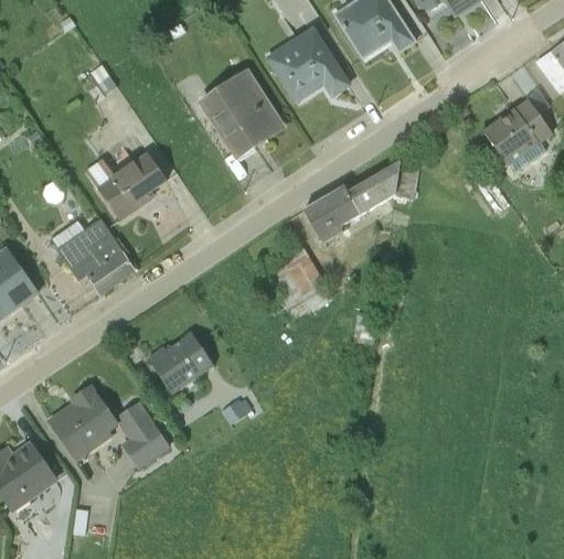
[(416,39),(390,0),(352,0),(334,12),(362,54),(391,35),(400,50),(416,39)]
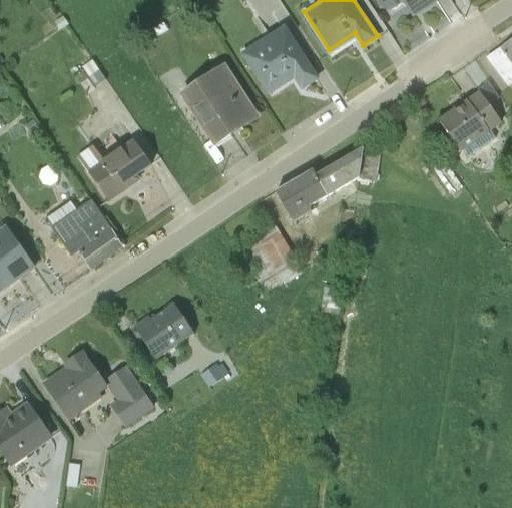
[(383,0),(389,8),(401,0),(417,0),(421,6),(431,0),(383,0)]
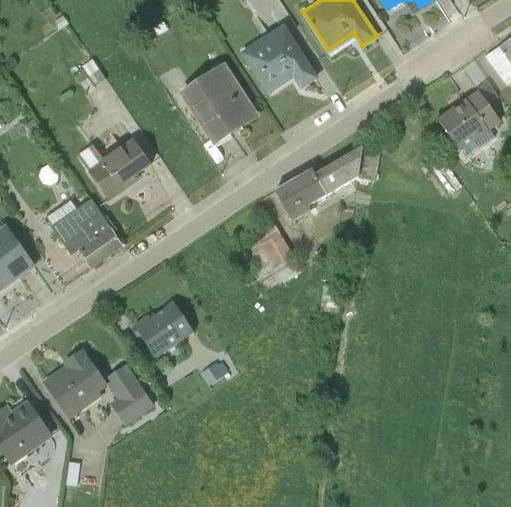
[(317,75),(283,23),(243,49),(269,90),(295,73),(302,84),(317,75)]
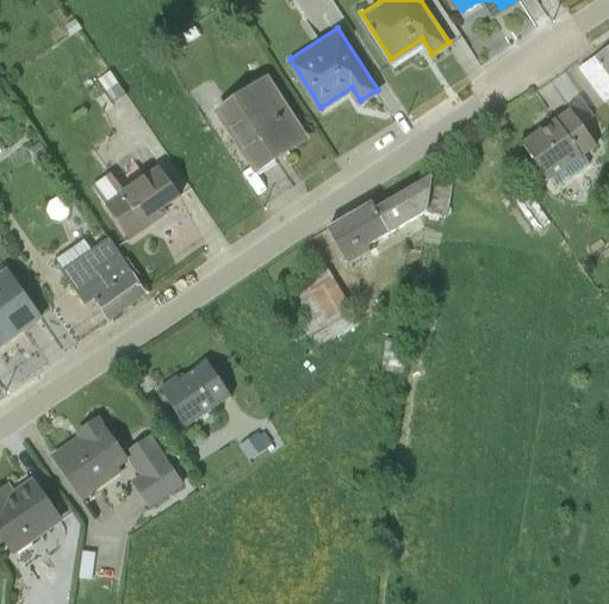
[(608,43),(582,63),(607,98),(608,95),(608,43)]
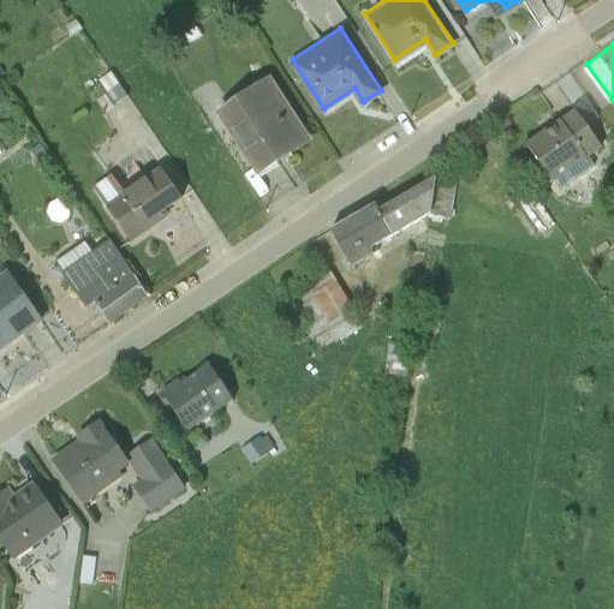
[(111,67),(99,76),(115,100),(127,91),(111,67)]
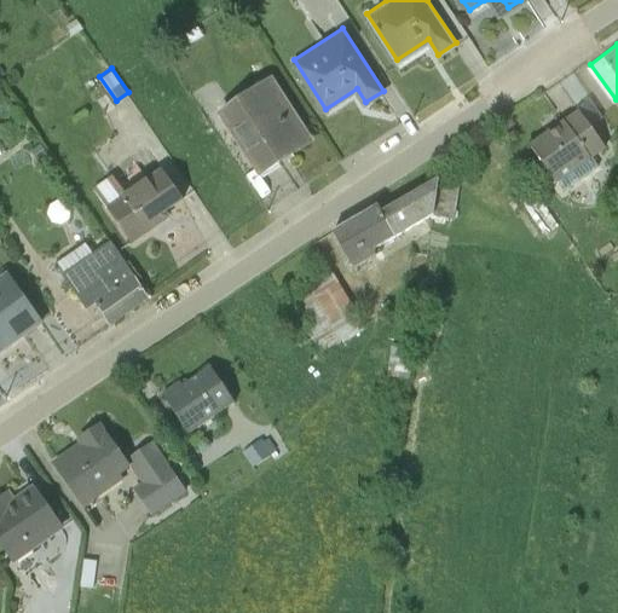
[(270,74),(220,105),(261,169),(281,157),(277,151),(306,133),(270,74)]
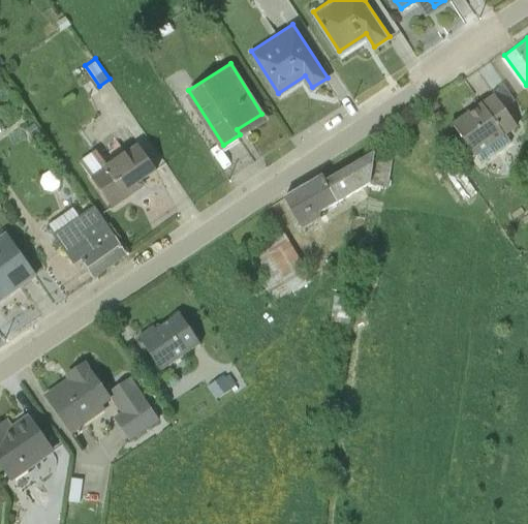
[(495,92),(454,123),(475,153),(517,122),(495,92)]
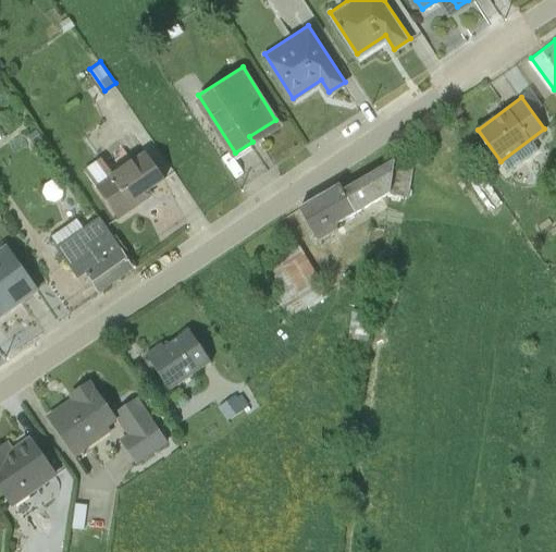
[(83,166),(118,217),(140,201),(136,195),(164,175),(146,148),(114,170),(102,154),(83,166)]
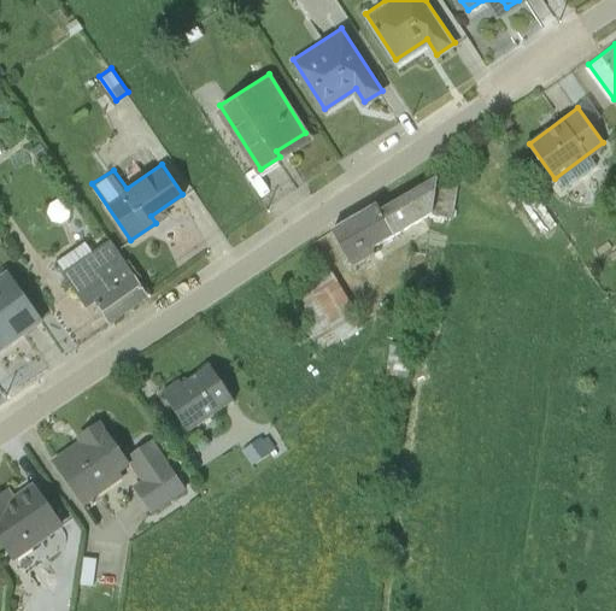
[(380,244),(428,212),(434,176),(381,207),(377,200),(332,227),(355,264),(382,247),(380,244)]
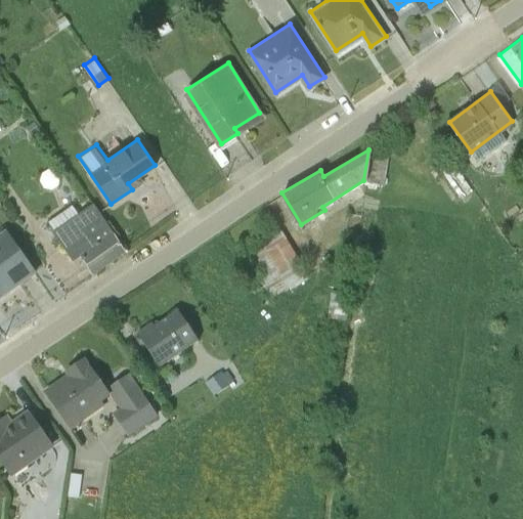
[(125,249),(92,202),(79,211),(72,203),(48,219),(53,226),(51,228),(73,260),(80,255),(92,271),(125,249)]
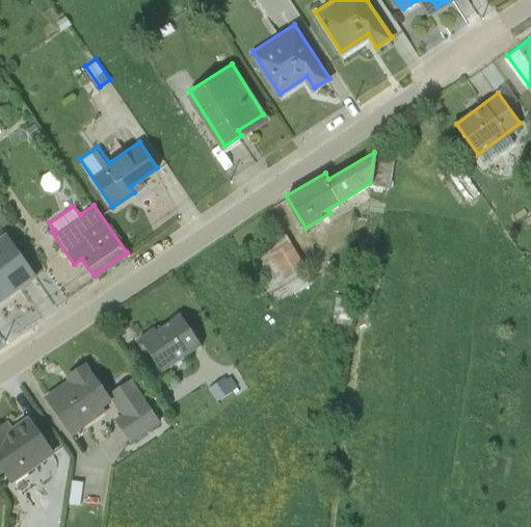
[(273,239),(251,253),(282,297),(314,278),(282,225),(269,232),(273,239)]
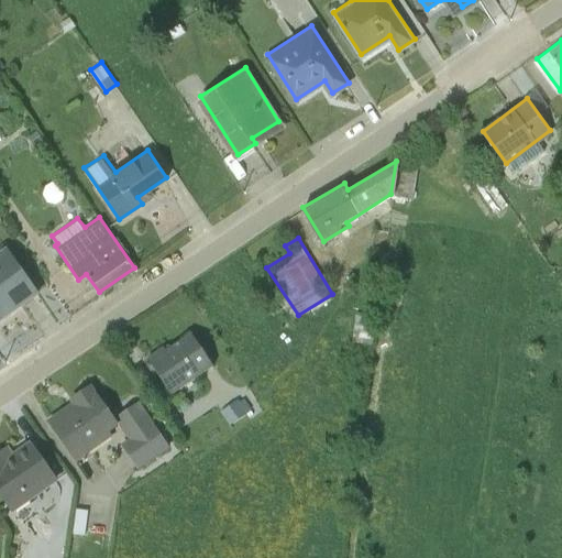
[(36,291),(4,243),(0,245),(0,316),(2,317),(7,316),(10,314),(11,309),(36,291)]
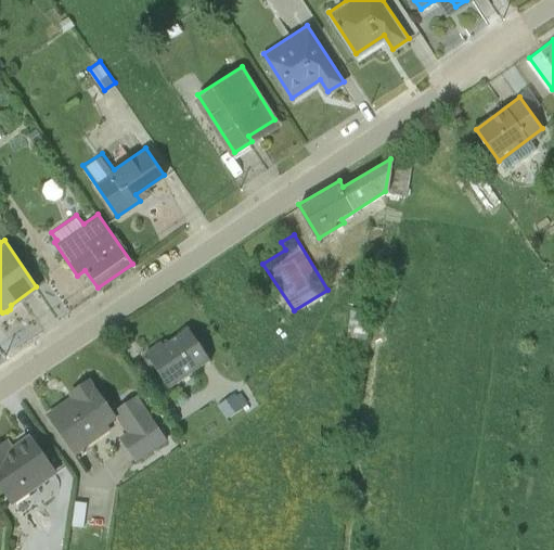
[(350,306),(347,333),(366,336),(376,270),(366,269),(360,307),(350,306)]
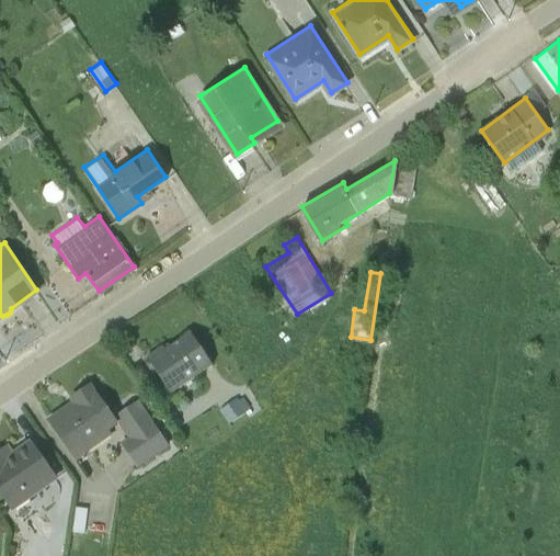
[(163,342),(146,355),(172,393),(215,362),(192,329),(167,348),(163,342)]
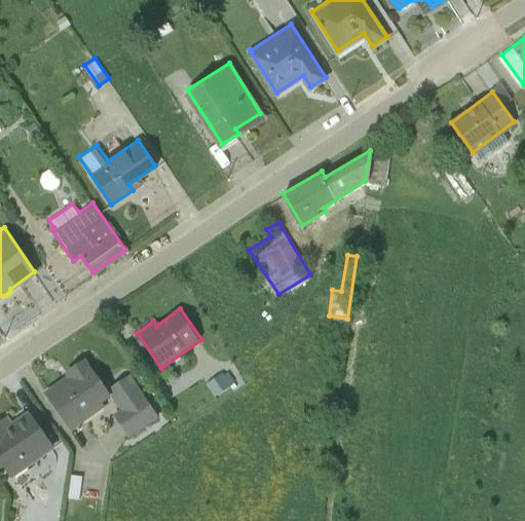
[(47,393),(73,429),(105,405),(102,401),(110,395),(84,360),(68,371),(71,375),(47,393)]
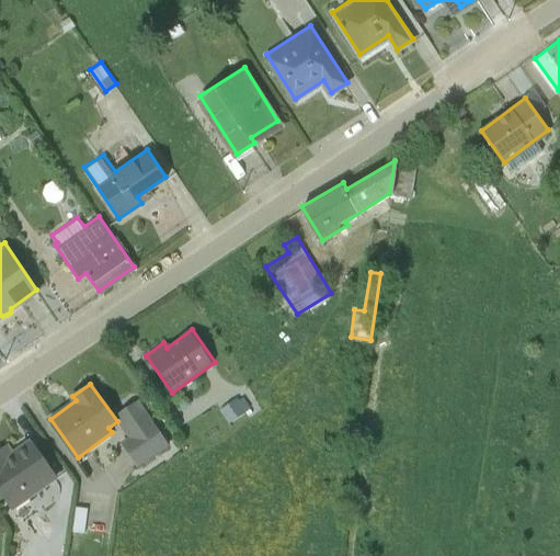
[(237,395),(220,406),(230,419),(250,405),(243,394),(238,397),(237,395)]
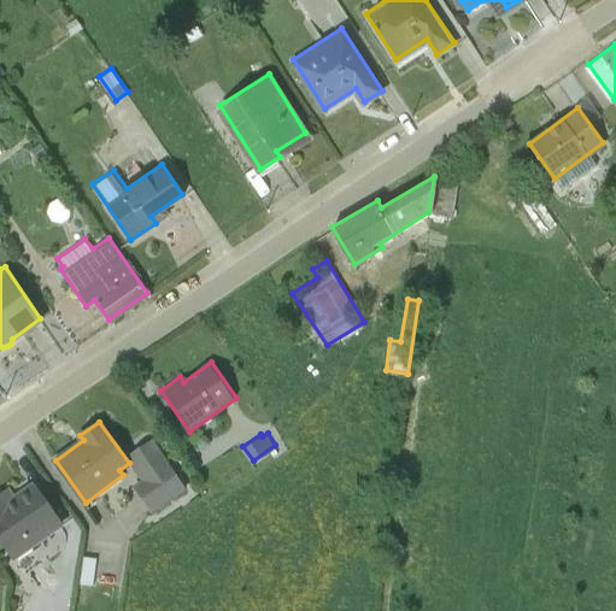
[(152,439),(129,454),(144,476),(133,483),(151,510),(183,487),(152,439)]
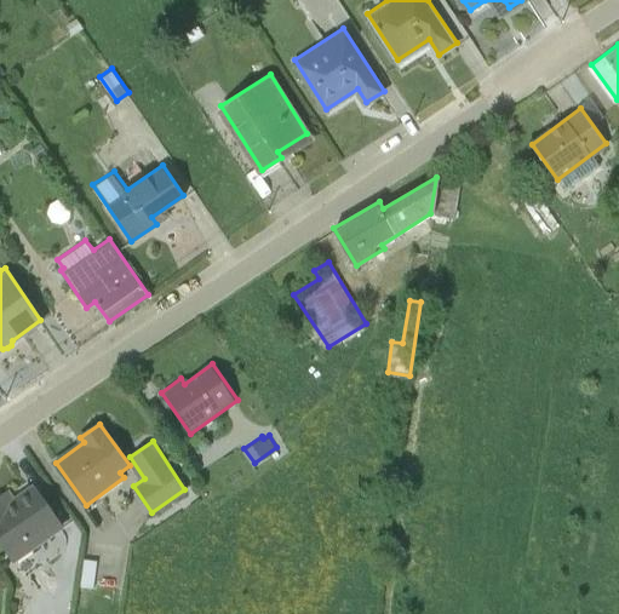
[(0,537),(17,561),(64,527),(34,486),(6,506),(0,498),(0,537)]
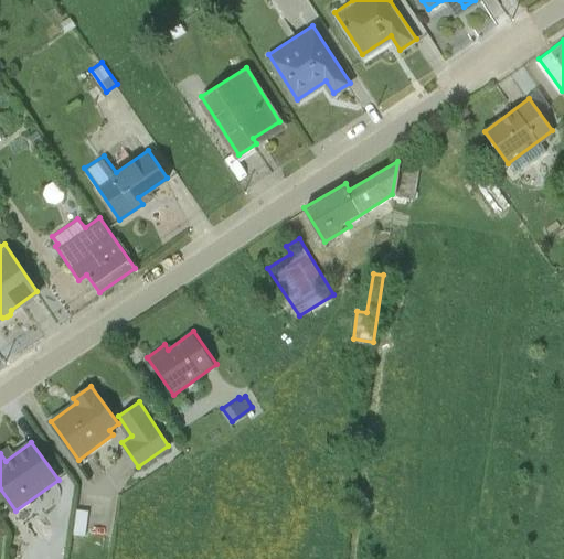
[(76,506),(73,531),(85,533),(88,507),(76,506)]
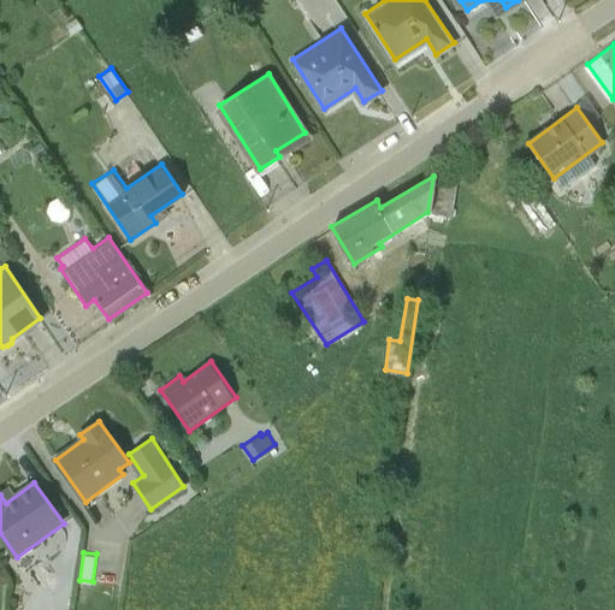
All buildings are outlined.
